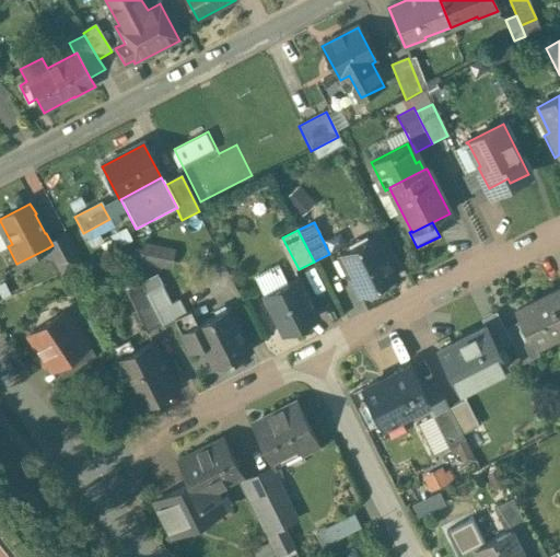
[(66,236),(51,243),(53,245),(47,248),(61,276),(81,265),(66,236)]
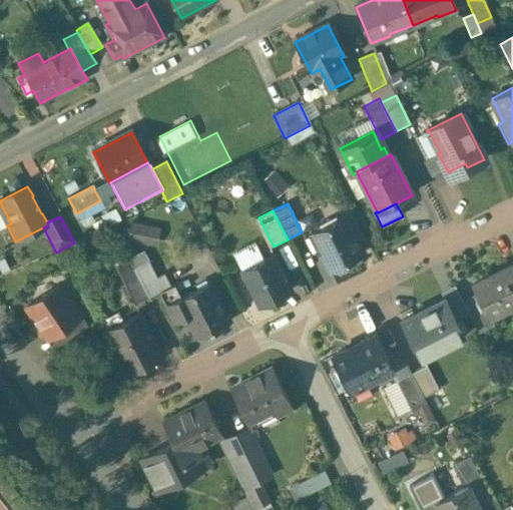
[(344,217),(311,233),(312,234),(312,235),(314,234),(321,247),(319,248),(321,253),(330,272),(349,263),(349,262),(363,255),(344,217)]
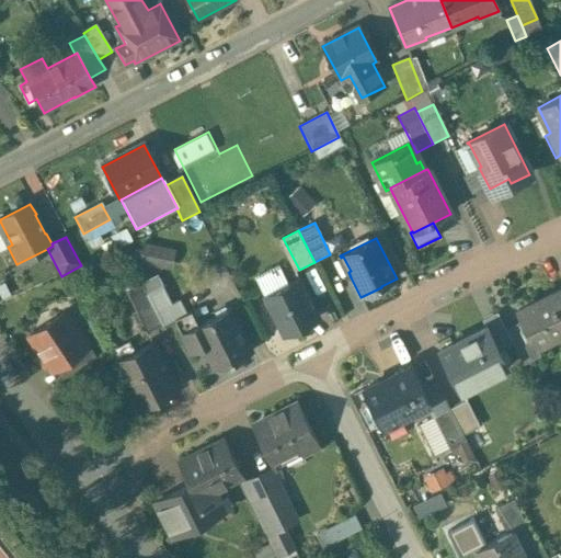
[(176,266),(179,246),(147,242),(145,263),(176,266)]
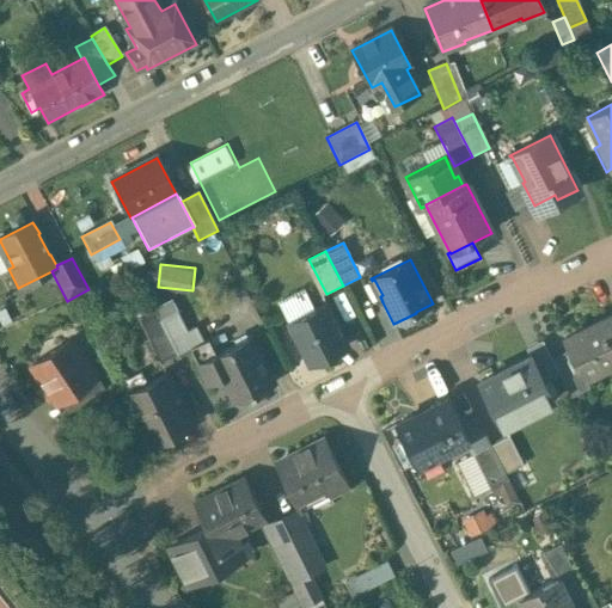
[(383,295),(374,280),(372,281),(372,280),(363,284),(372,301),(379,305),(383,302),(380,296),(383,295)]
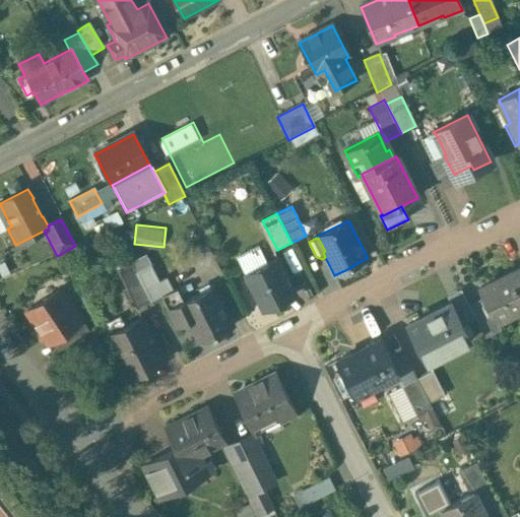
[(276,259),(245,275),(263,312),(295,296),(276,259)]
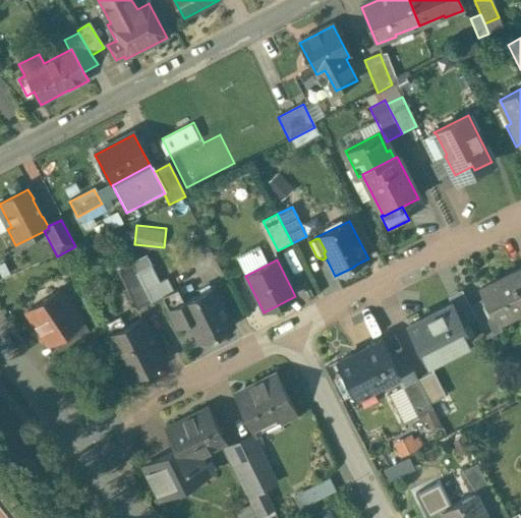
[(131,265),(117,272),(136,310),(152,303),(136,274),(131,265)]
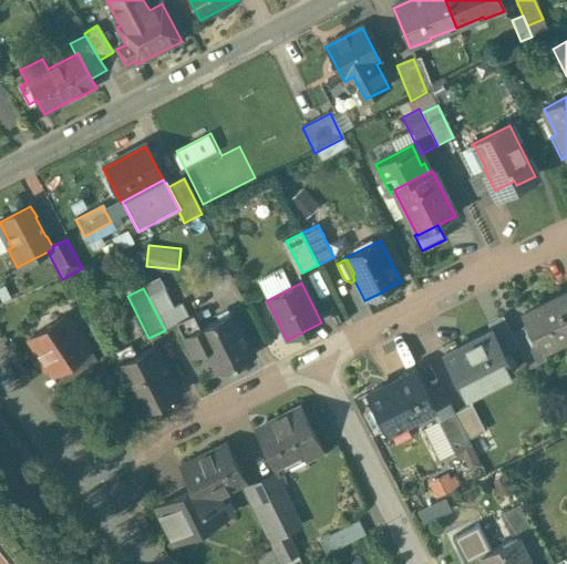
[(182,304),(173,308),(165,290),(148,298),(165,330),(177,324),(188,318),(188,317),(182,304)]
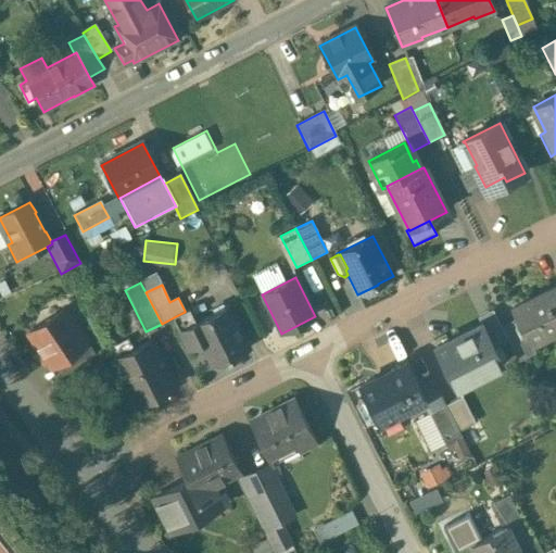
[(555,288),(513,310),(530,346),(555,331),(555,288)]
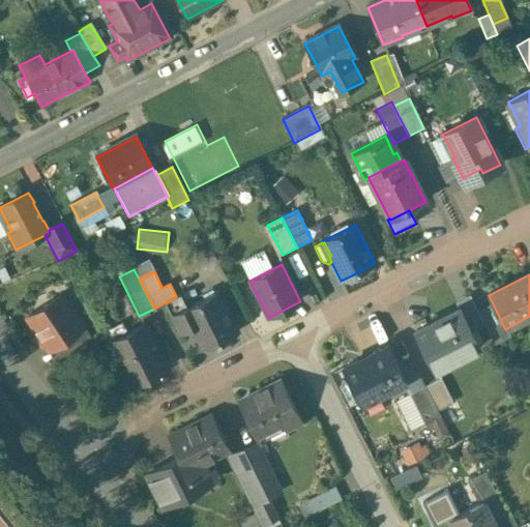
[(187,309),(185,309),(194,324),(192,325),(192,327),(203,349),(217,342),(217,343),(236,333),(223,305),(224,305),(217,293),(187,309)]
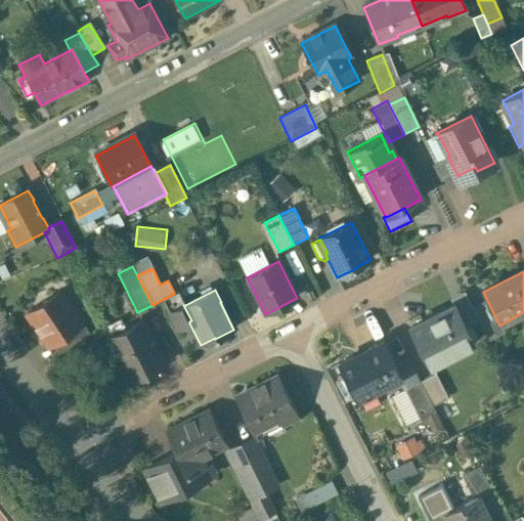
[(174,294),(164,299),(178,330),(189,323),(189,321),(191,320),(183,305),(185,305),(178,291),(174,293),(174,294)]
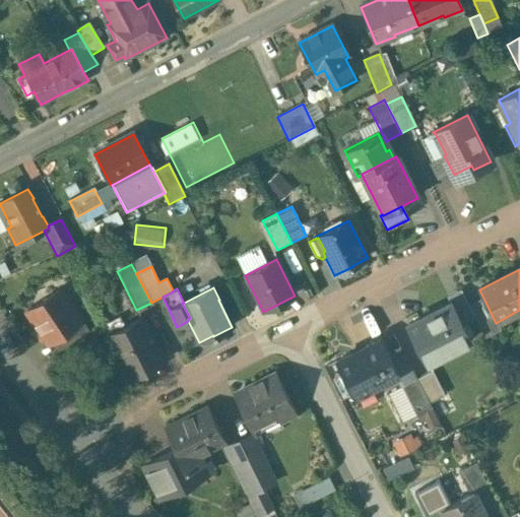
[(60,291),(27,312),(48,344),(50,343),(81,322),(60,291)]
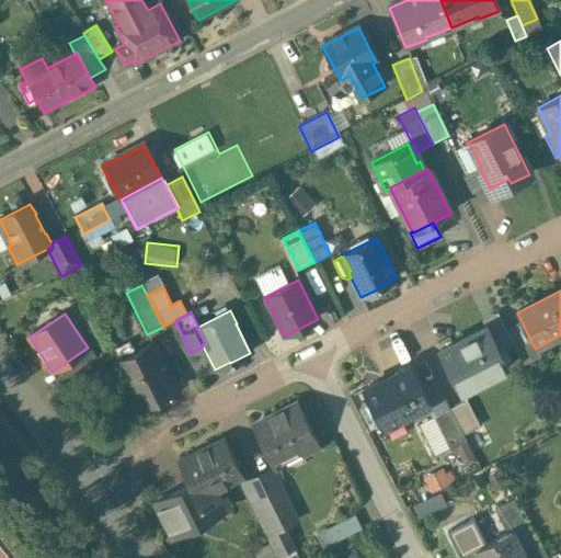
[(487,329),(451,346),(451,345),(441,351),(460,391),(506,368),(487,329)]
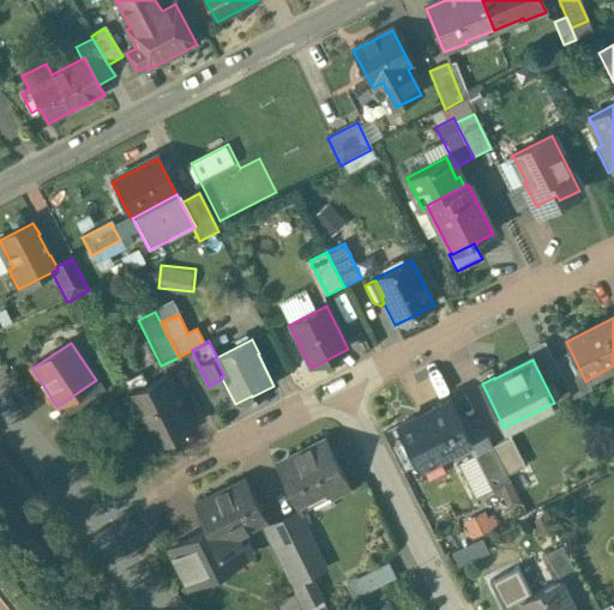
[(168,376),(127,397),(152,447),(193,427),(168,376)]
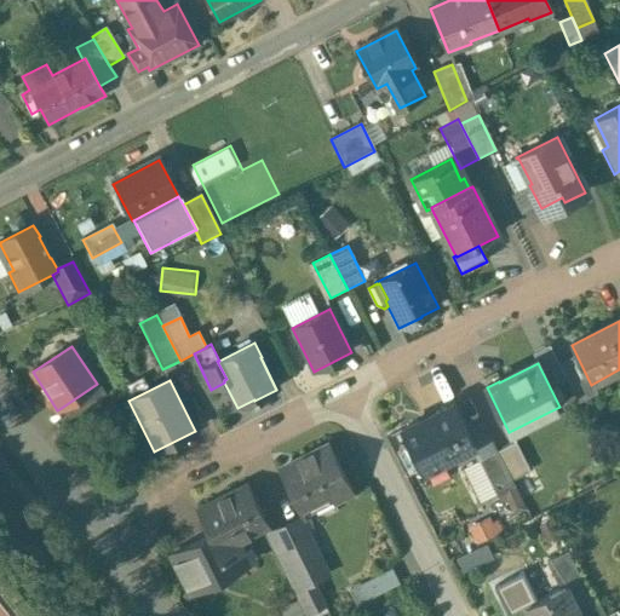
[(98,384),(59,409),(68,421),(107,396),(98,384)]
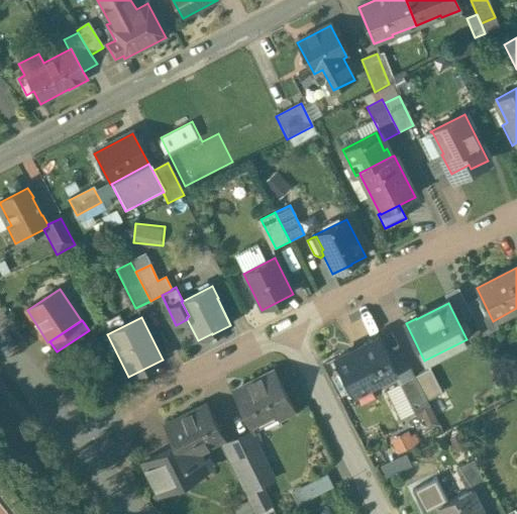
[(378,337),(334,360),(352,395),(396,373),(378,337)]
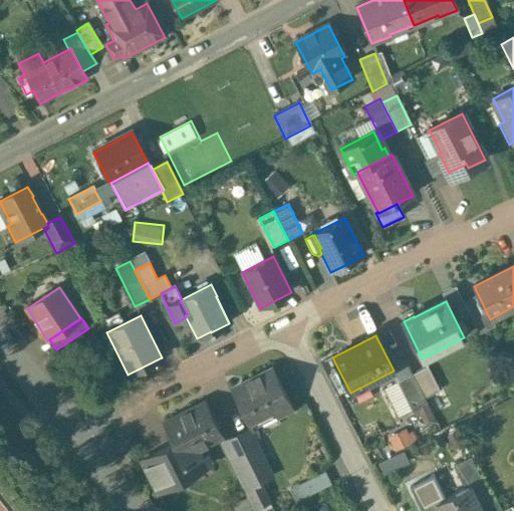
[(428,367),(412,374),(424,399),(425,399),(425,398),(438,392),(439,392),(428,367)]
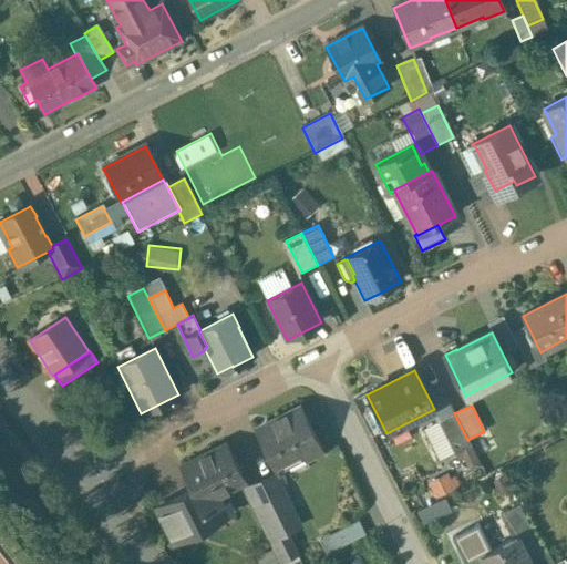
[(300,408),(267,424),(268,426),(256,431),(277,474),(322,451),(300,408)]
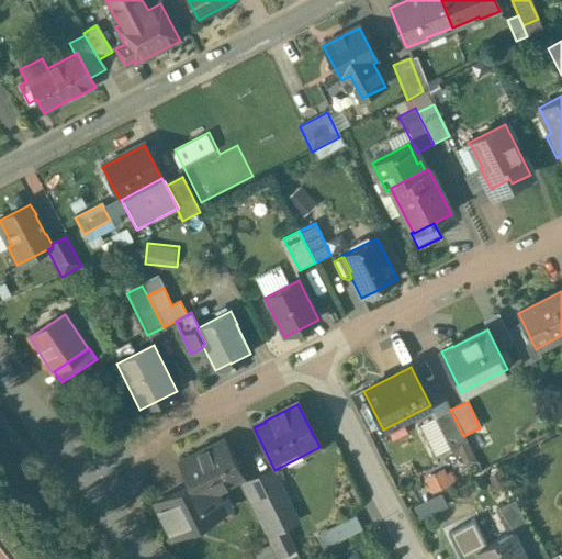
[(463,436),(450,410),(434,418),(450,450),(467,442),(463,436)]
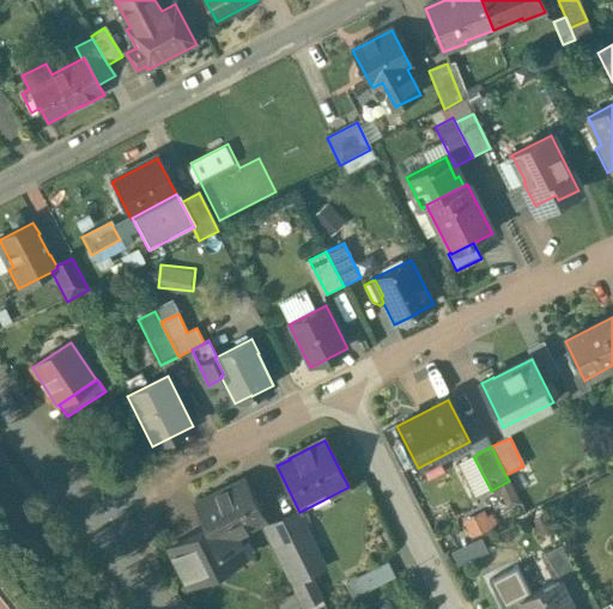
[(244,481),(195,505),(207,530),(216,546),(217,544),(265,522),(244,481)]
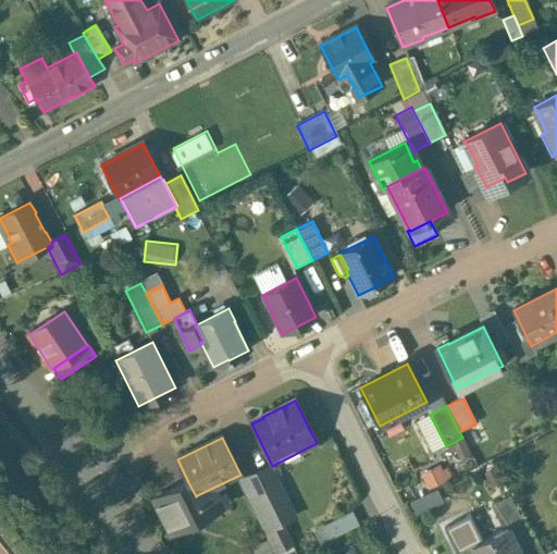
[(431,488),(454,476),(446,462),(423,474),(431,488)]
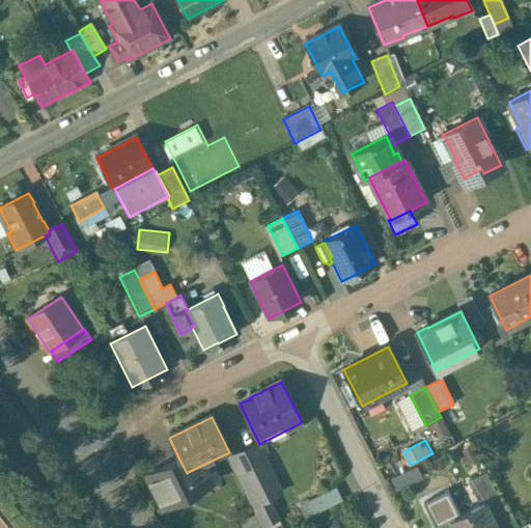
[(259,452),(257,447),(246,453),(262,485),(276,478),(264,454),(259,452)]
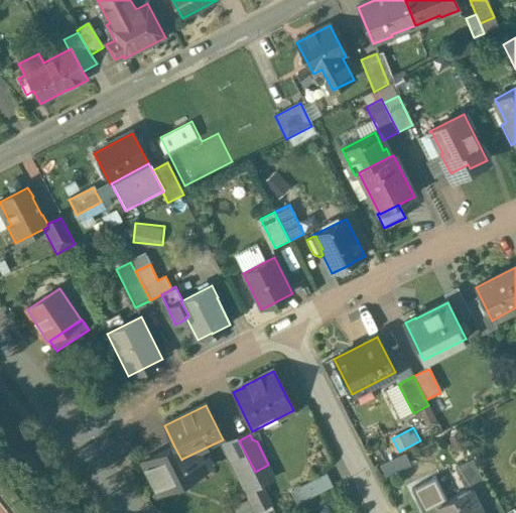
[(239,440),(226,447),(246,489),(260,482),(255,472),(239,440)]
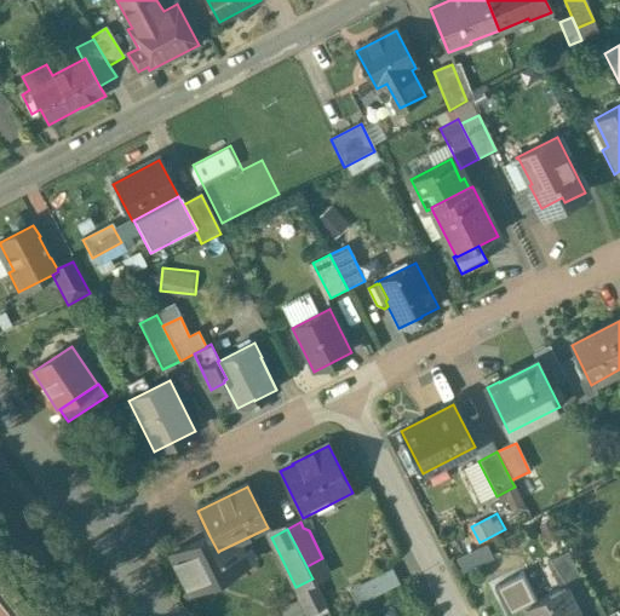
[(210,536),(171,556),(190,593),(230,573),(219,551),(218,552),(210,536)]
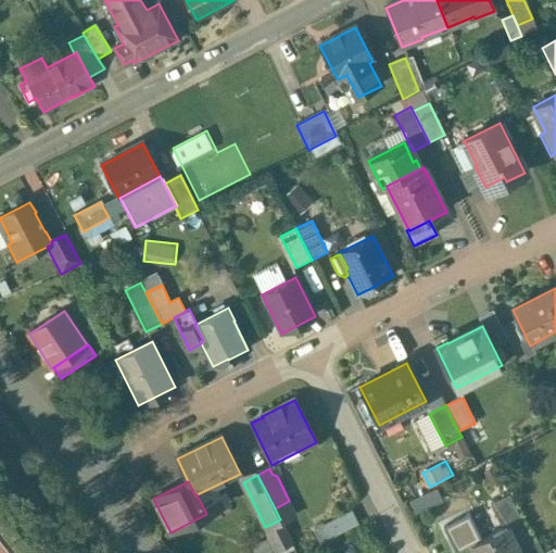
[(508,494),(493,502),(505,527),(507,526),(519,551),(533,543),(508,494)]
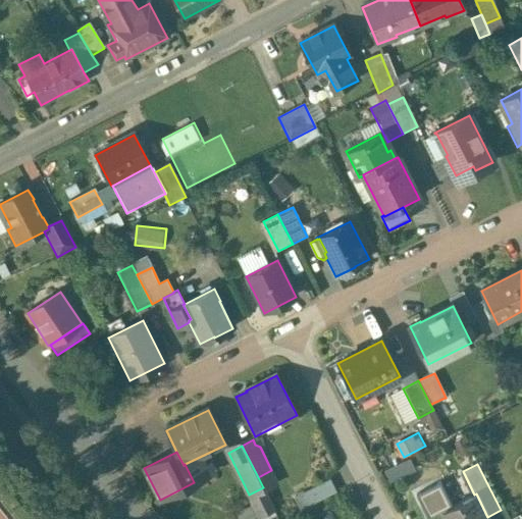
[(298,492),(303,506),(341,491),(334,478),(298,492)]
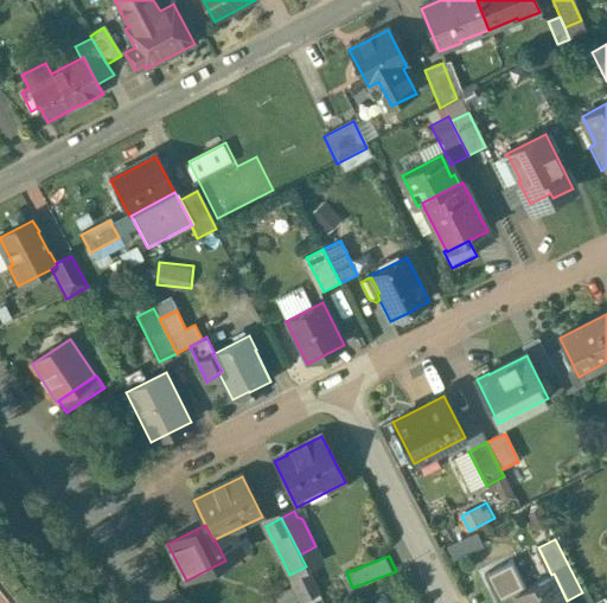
[(306,566),(289,575),(302,601),(319,592),(306,566)]
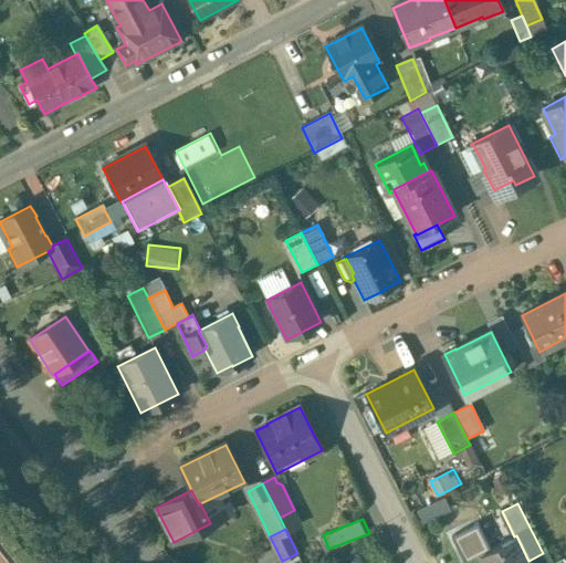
[(514,537),(479,554),(482,562),(528,562),(528,561),(516,535),(514,537)]
